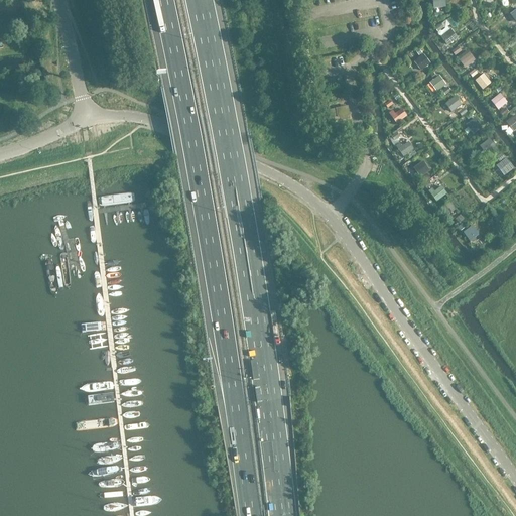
[(445,7),(443,0),(427,0),(429,9),(445,7)]
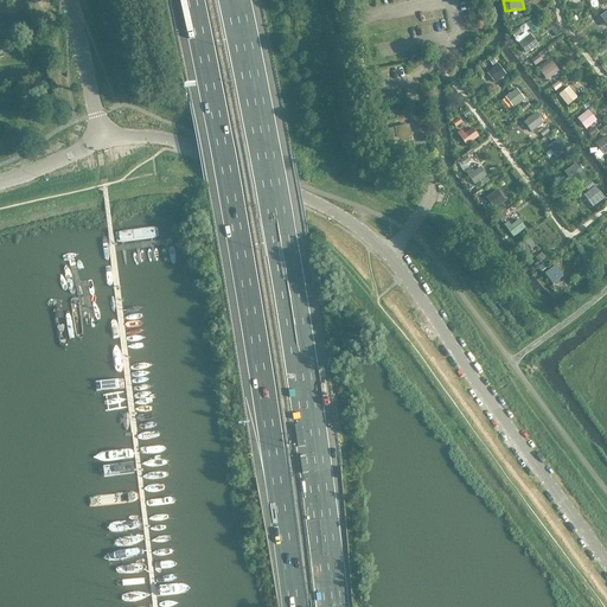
[(528,24),(513,31),(525,53),(538,46),(528,24)]
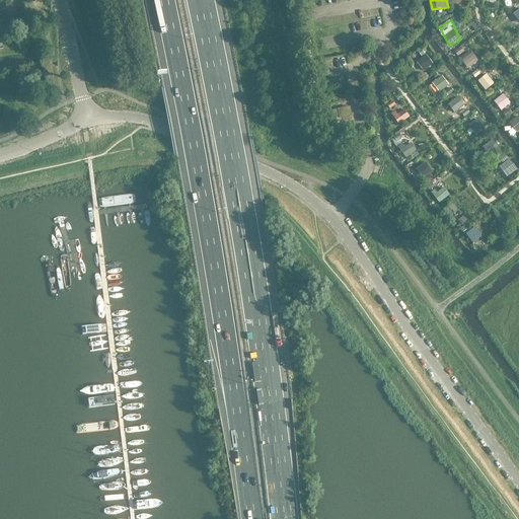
[(467,68),(478,61),(471,50),(460,57),(467,68)]
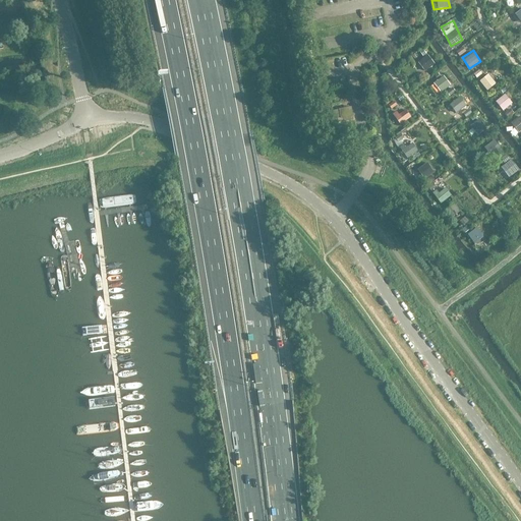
[(425,72),(436,65),(428,54),(418,61),(425,72)]
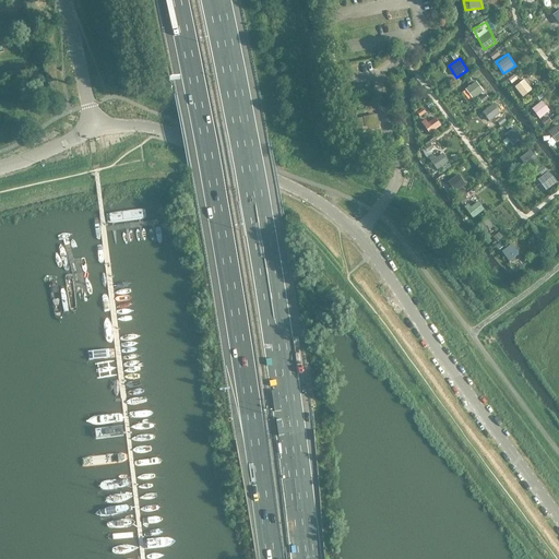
[(532,92),(520,76),(509,85),(521,102),(532,92)]
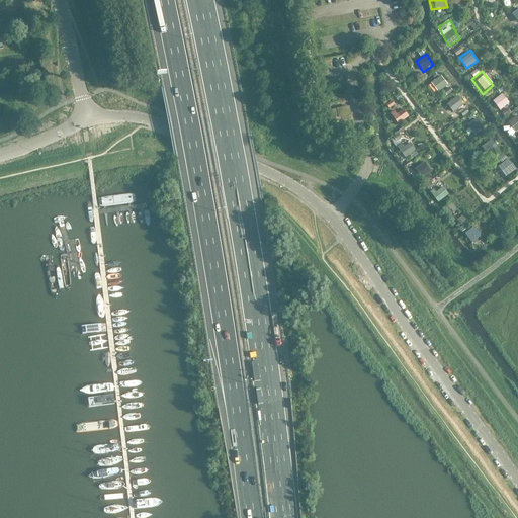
[(446,85),(434,75),(424,85),(437,96),(446,85)]
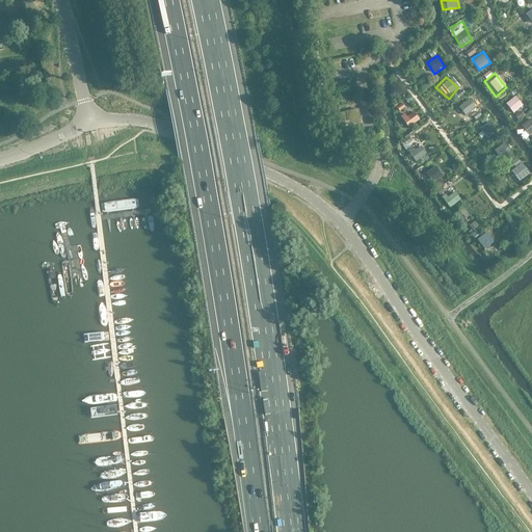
[(516,96),(506,103),(514,113),(524,105),(516,96)]
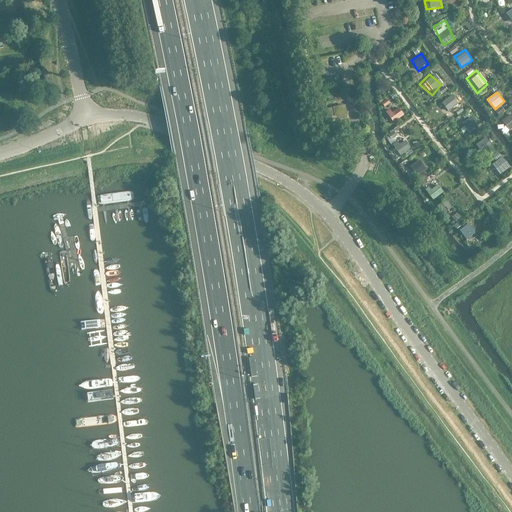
[(442,101),(448,110),(458,104),(453,94),(442,101)]
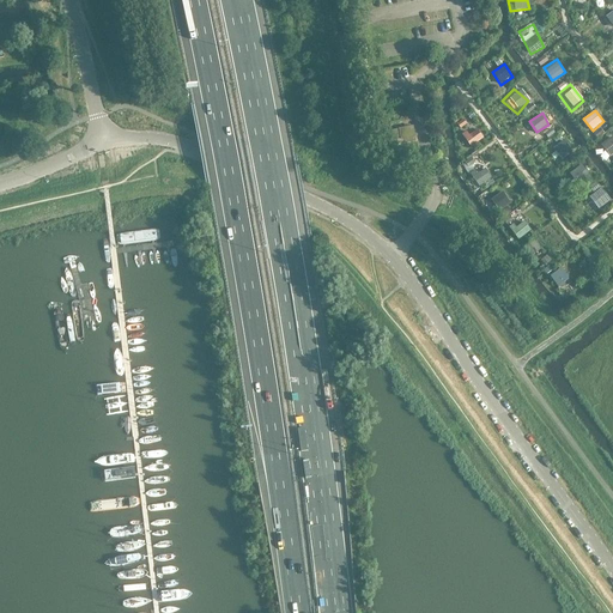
[(487,133),(479,122),(468,131),(477,141),(487,133)]
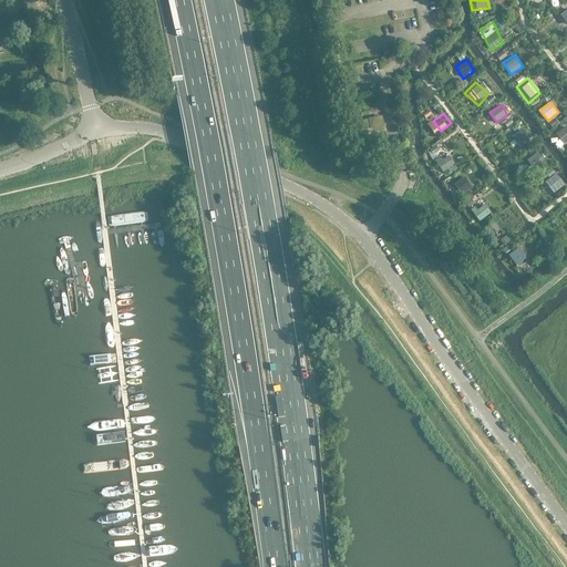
[(384,119),(363,117),(363,132),(384,132),(384,119)]
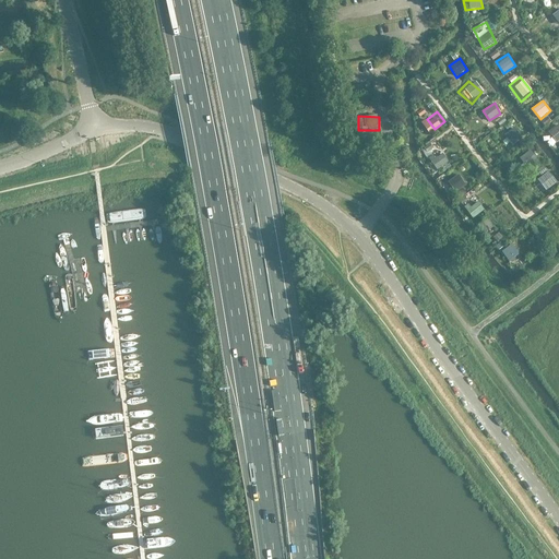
[(555,146),(558,142),(558,128),(554,122),(543,132),(555,146)]
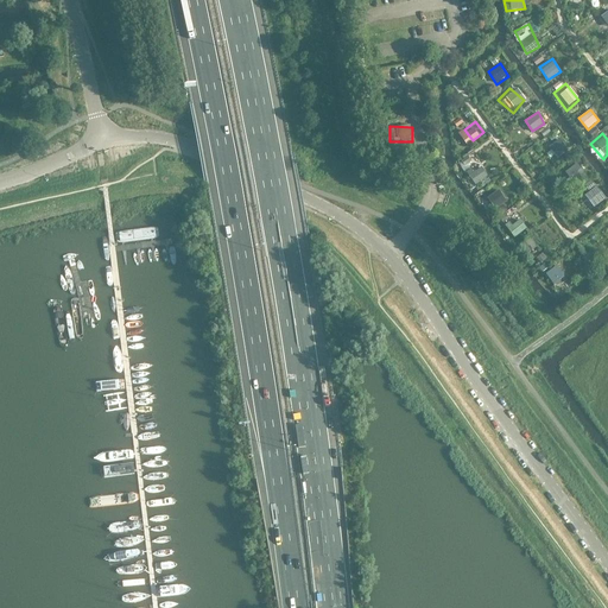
[(564,151),(550,135),(539,145),(552,160),(564,151)]
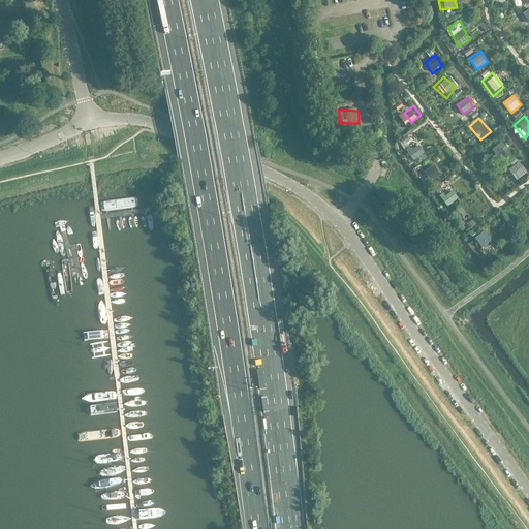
[(414,161),(426,152),(415,142),(405,151),(414,161)]
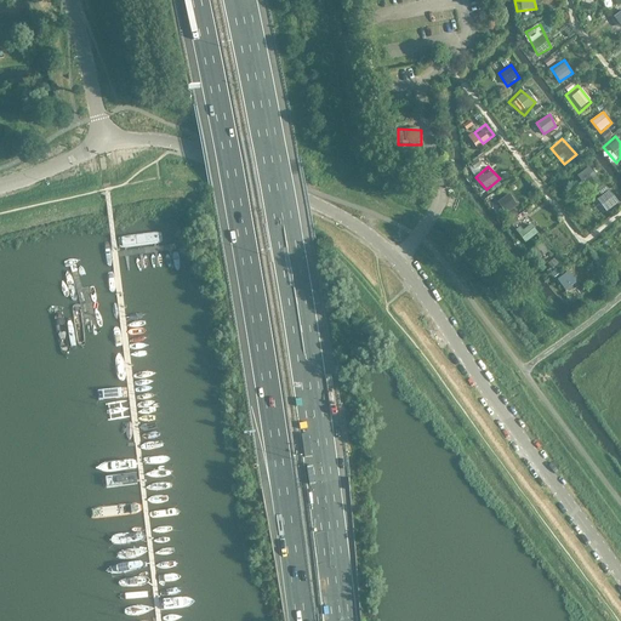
[(577,175),(586,186),(598,176),(590,166),(577,175)]
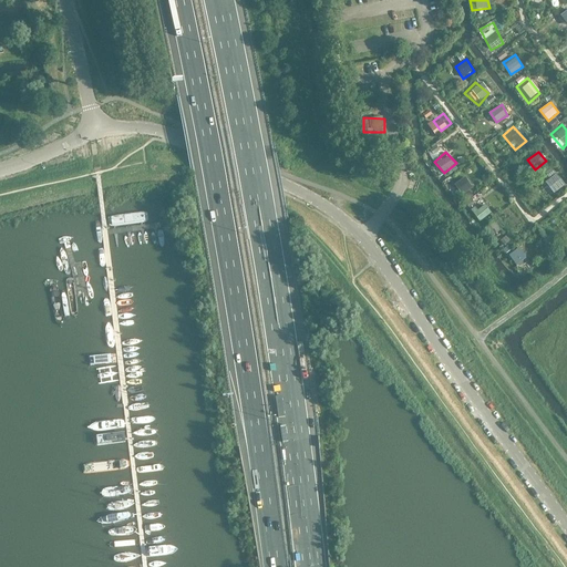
[(542,182),(556,200),(566,192),(566,187),(555,172),(542,182)]
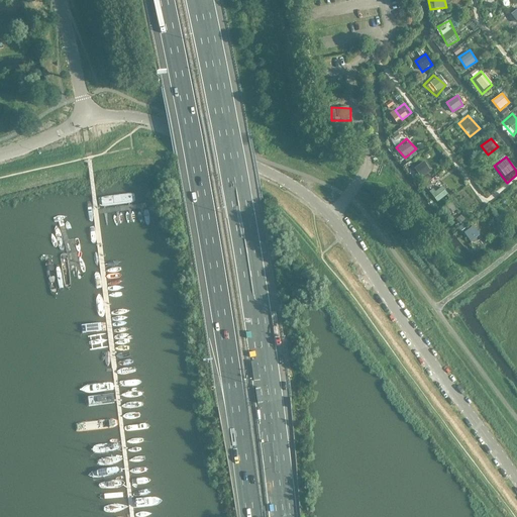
[(436,174),(427,161),(418,168),(427,180),(436,174)]
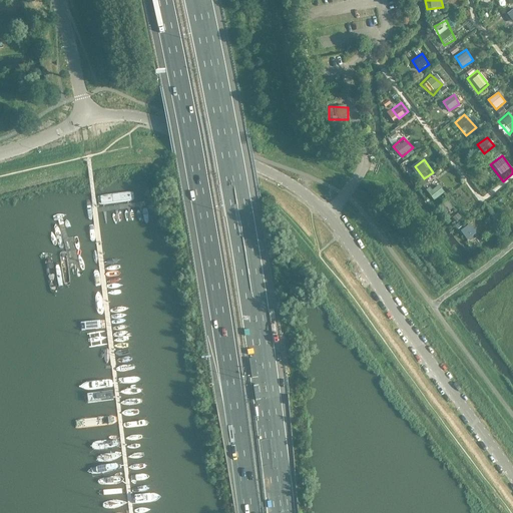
[(434,200),(445,192),(438,183),(427,190),(434,200)]
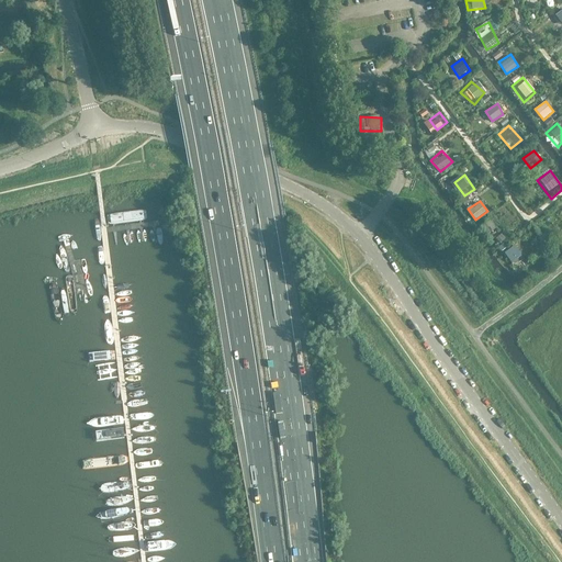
[(145,212),(112,216),(112,224),(146,220),(145,212)]
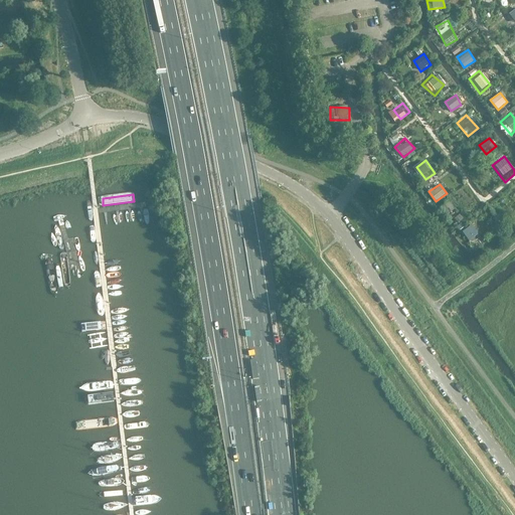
[(444,206),(449,213),(455,208),(451,202),(444,206)]
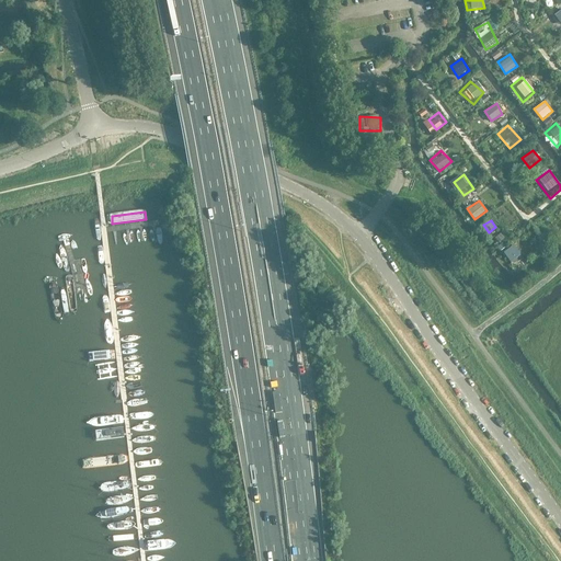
[(504,256),(512,265),(524,255),(517,247),(510,252),(510,251),(504,255),(505,255),(504,256)]
